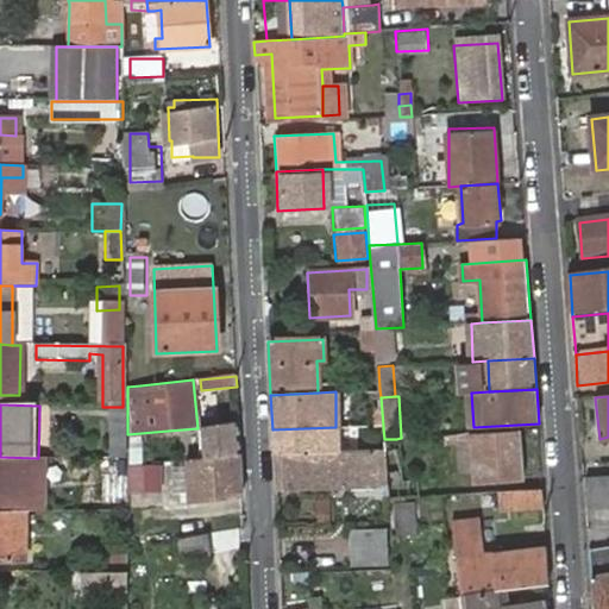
[(125,459),(125,435),(125,407),(123,407),(114,407),(113,459),(125,459)]
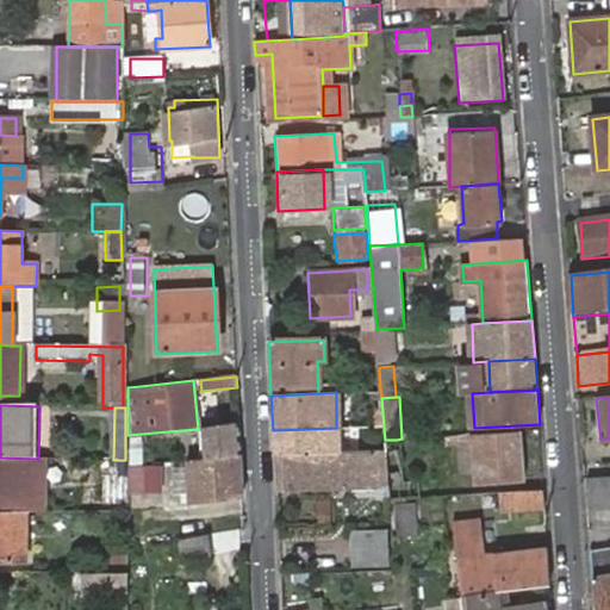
[(240,454),(238,424),(198,429),(199,458),(240,454)]
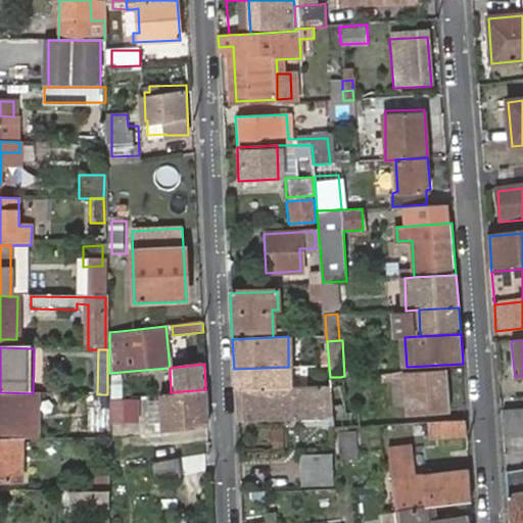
[(235,391),(283,389),(290,388),(288,367),(234,369),(235,391)]
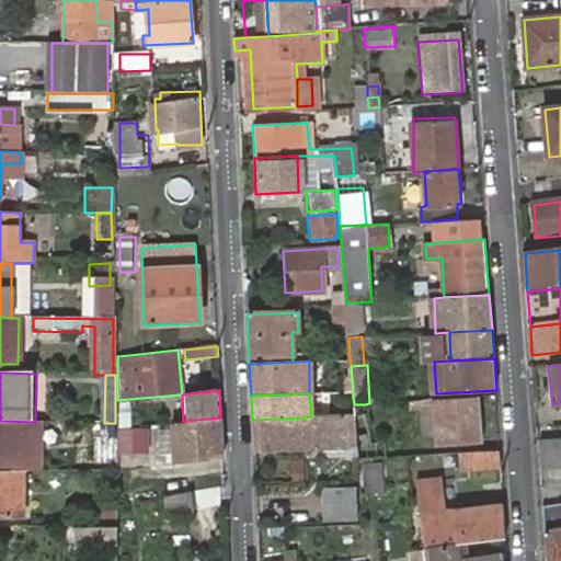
[(342,396),(343,414),(354,414),(354,404),(353,395),(342,396)]
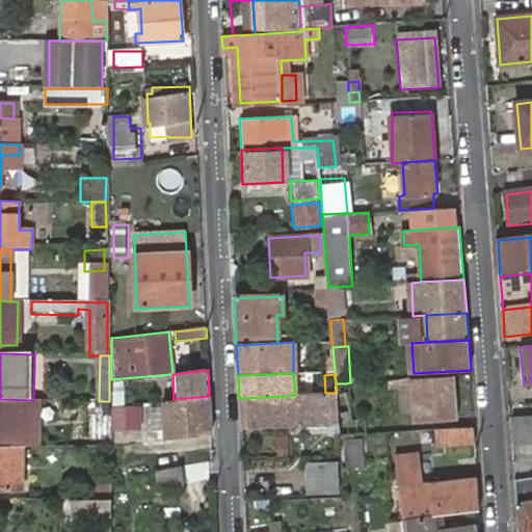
[(456,417),(454,377),(389,381),(390,389),(414,388),(416,419),(456,417)]
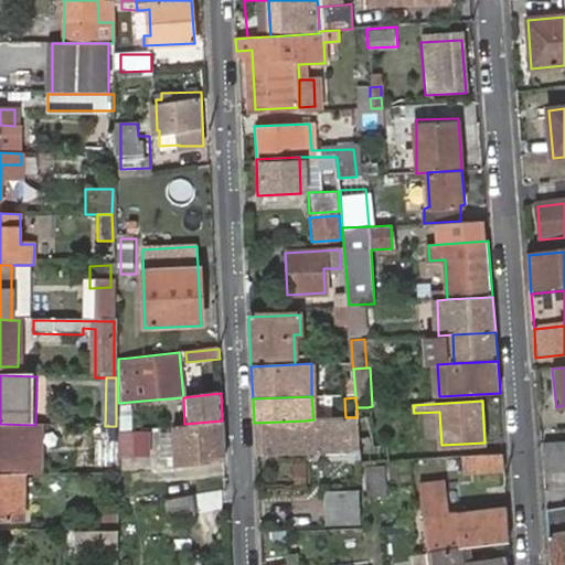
[(356,417),(360,461),(372,461),(368,407),(356,407),(356,417)]
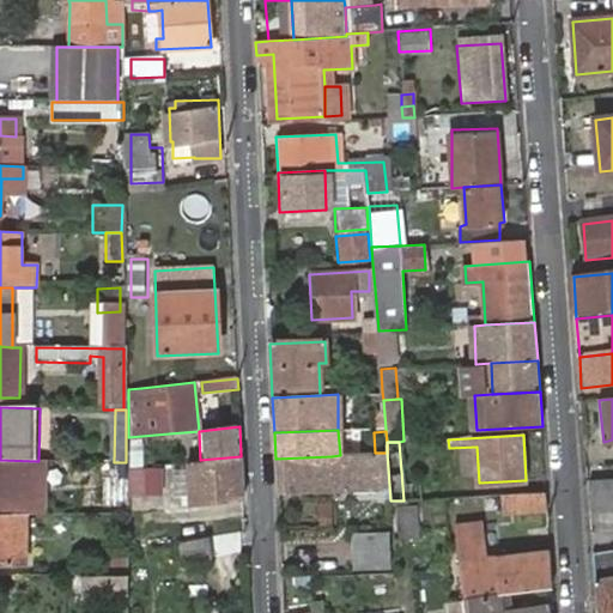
[(332,456),(333,491),(376,489),(375,453),(340,455),(332,456)]
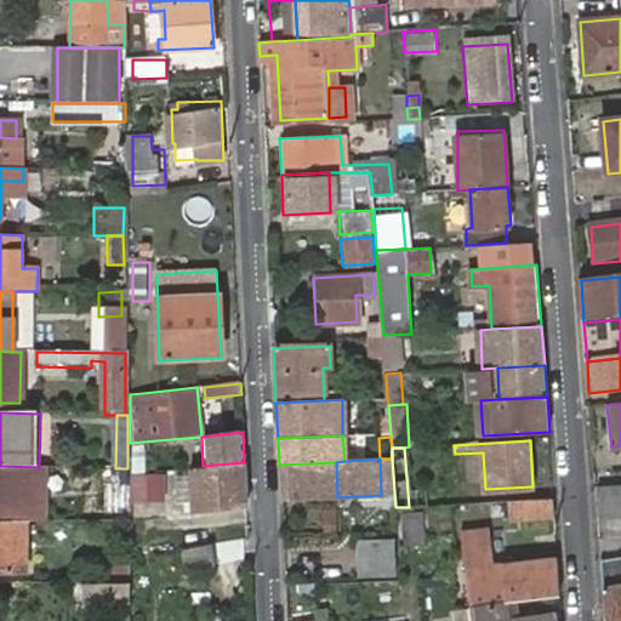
[(246,510),(244,462),(203,466),(183,468),(187,495),(180,496),(182,517),(246,510)]
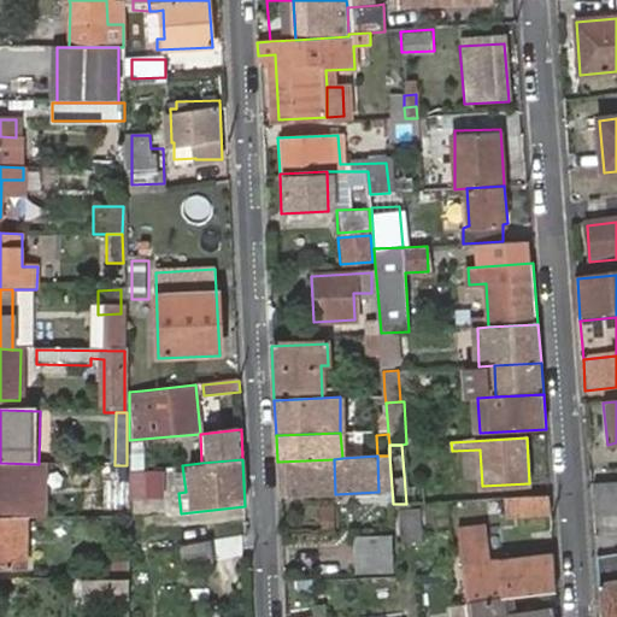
[(280,498),(333,494),(335,494),(334,459),(277,462),(280,498)]
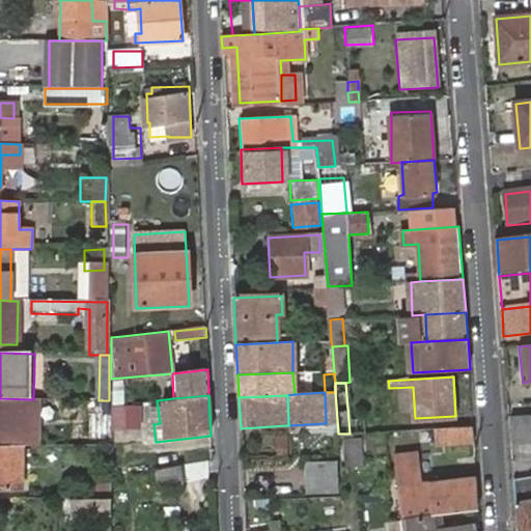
[(0,447),(22,447),(37,448),(38,419),(30,418),(31,399),(0,398),(0,447)]
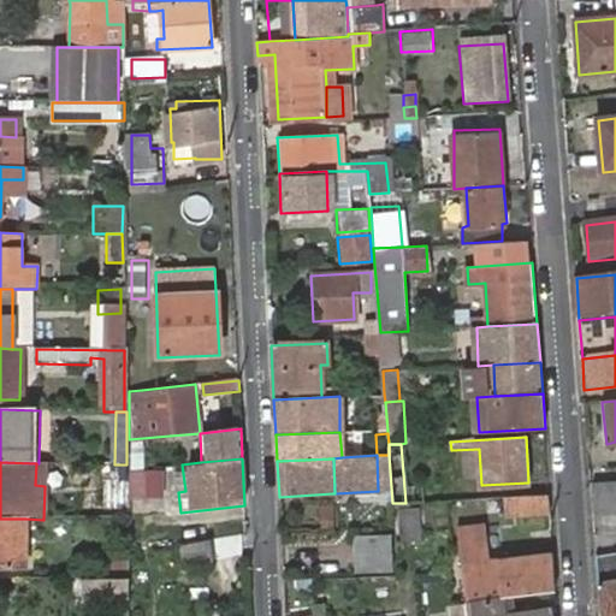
[(182,465),(175,465),(178,492),(185,491),(182,465)]
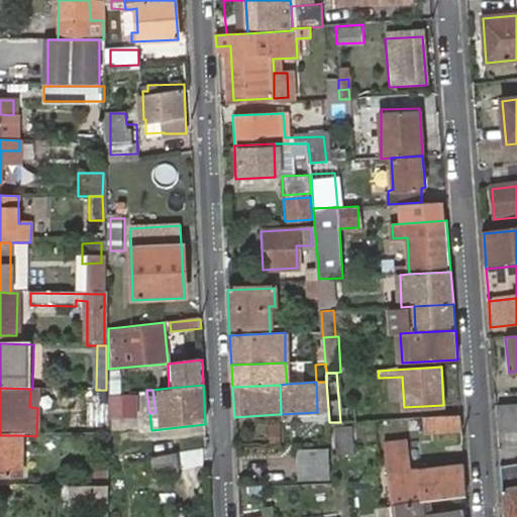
[(130,395),(106,397),(106,419),(132,416),(130,395)]
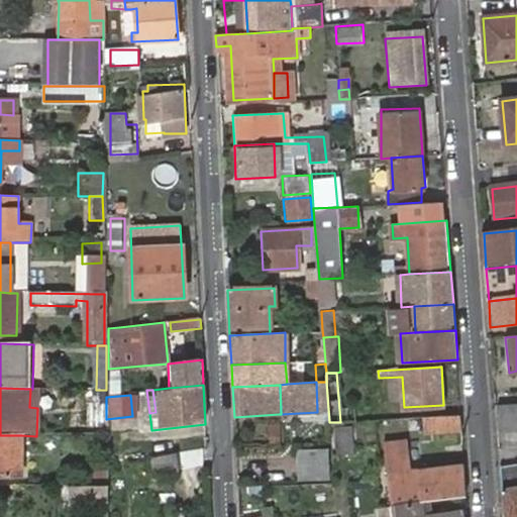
[(516,404),(498,406),(501,434),(516,432),(516,404)]
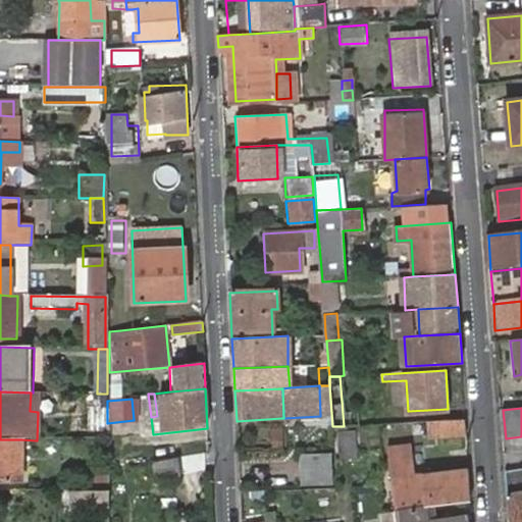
[(467,435),(466,420),(438,422),(439,436),(467,435)]
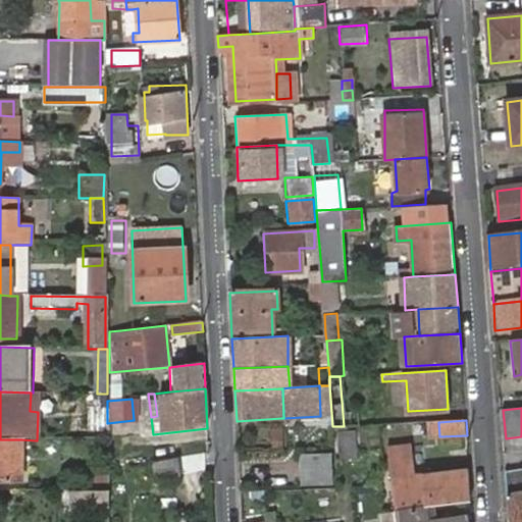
[(356,431),(338,431),(340,461),(357,460),(356,431)]
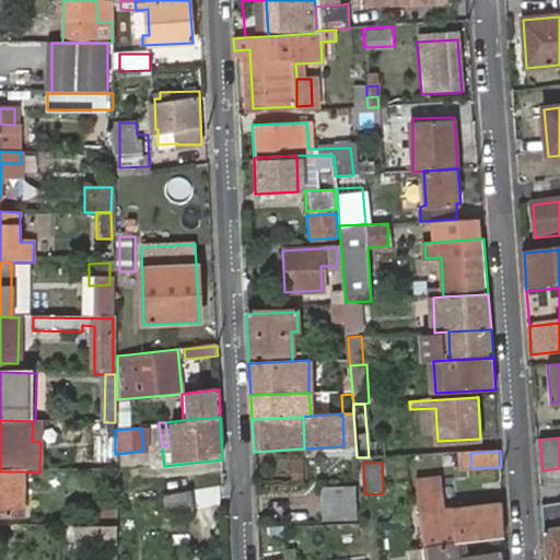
[(0,471),(0,516),(22,516),(23,471),(0,471)]
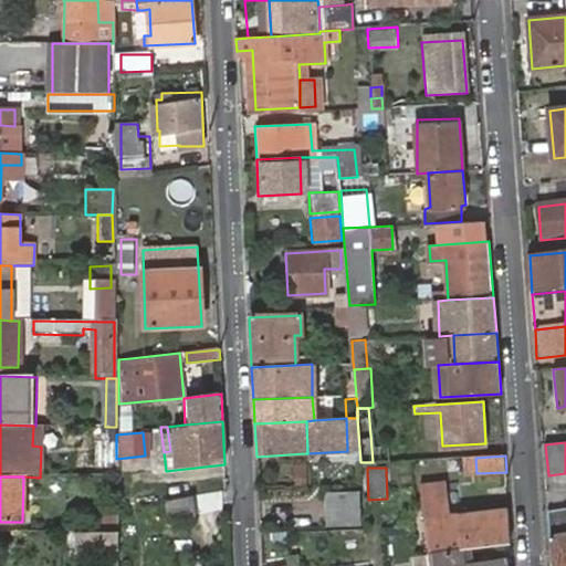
[(428,485),(432,558),(465,552),(512,543),(510,510),(463,517),(452,517),(449,484),(428,485)]
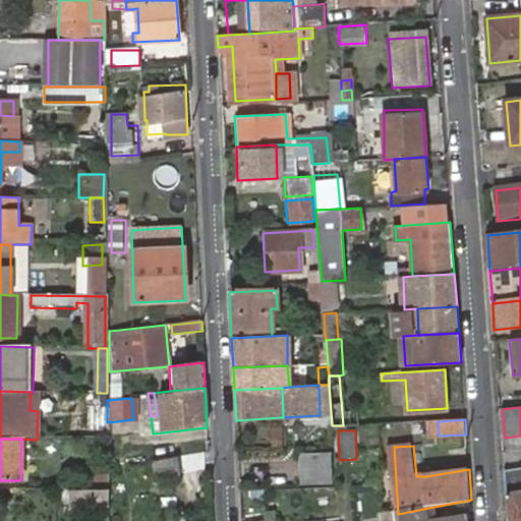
[(330,452),(300,453),(301,483),(331,482),(330,452)]
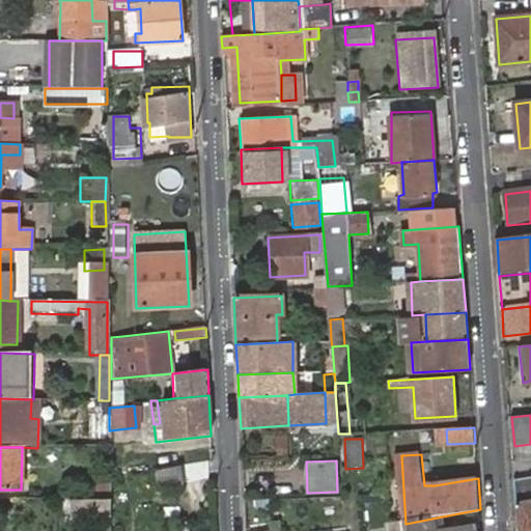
[(180,488),(177,465),(154,467),(157,492),(180,488)]
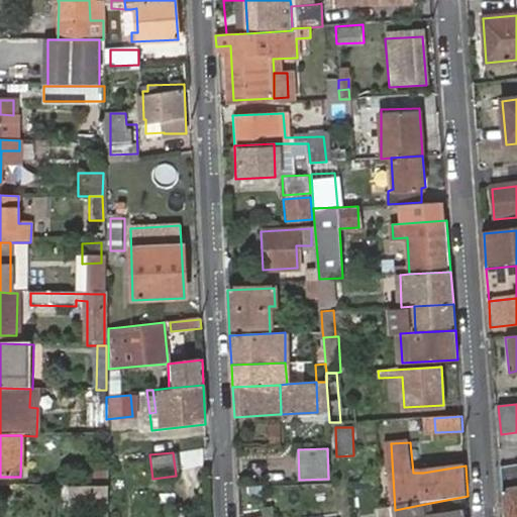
[(504,516),(516,516),(516,464),(501,468),(504,516)]
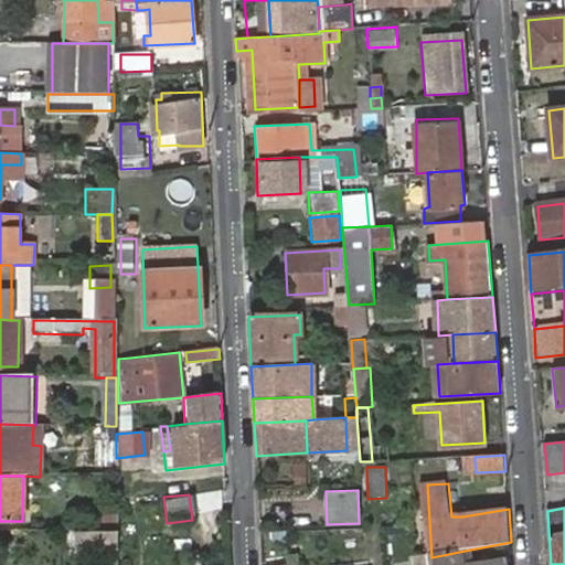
[(114,564),(113,532),(82,532),(82,537),(63,537),(63,560),(83,560),(83,564),(114,564)]
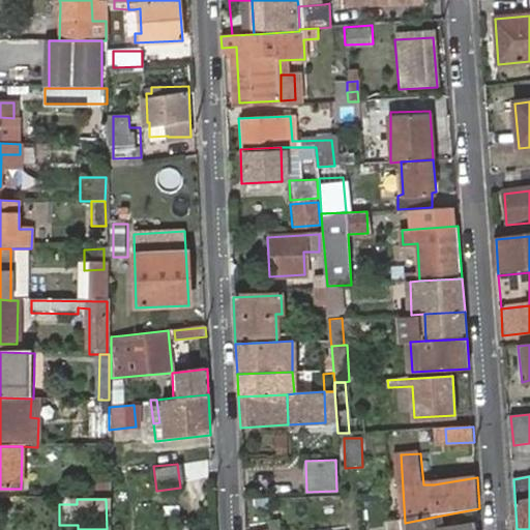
[(438,529),(436,529),(436,517),(405,523),(405,529),(475,529),(476,525),(438,529)]
